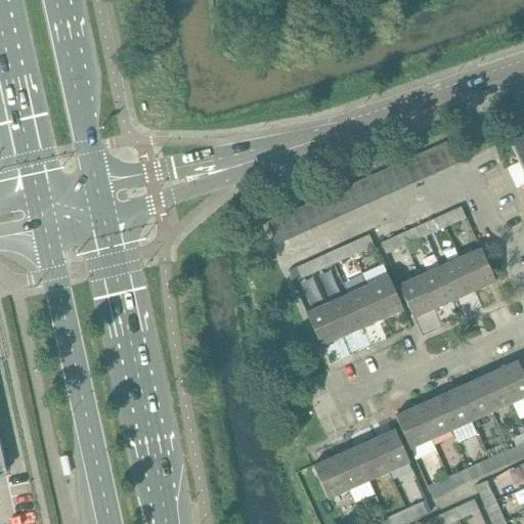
[(523,134),(509,141),(518,163),(523,160),(523,134)]
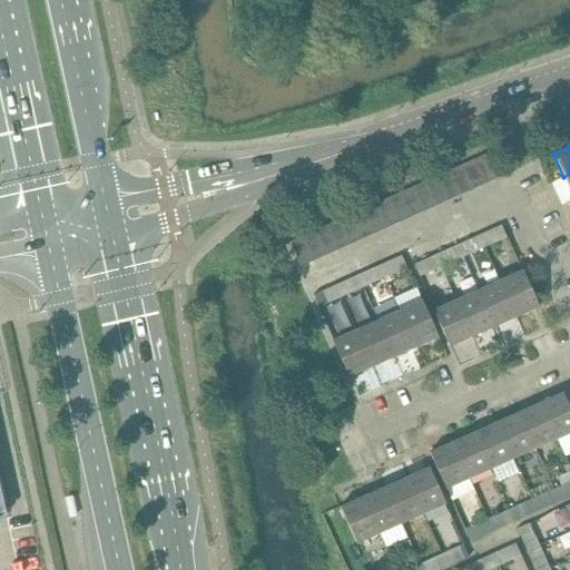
[(483,184),(495,179),(485,155),(472,160),(483,184)]
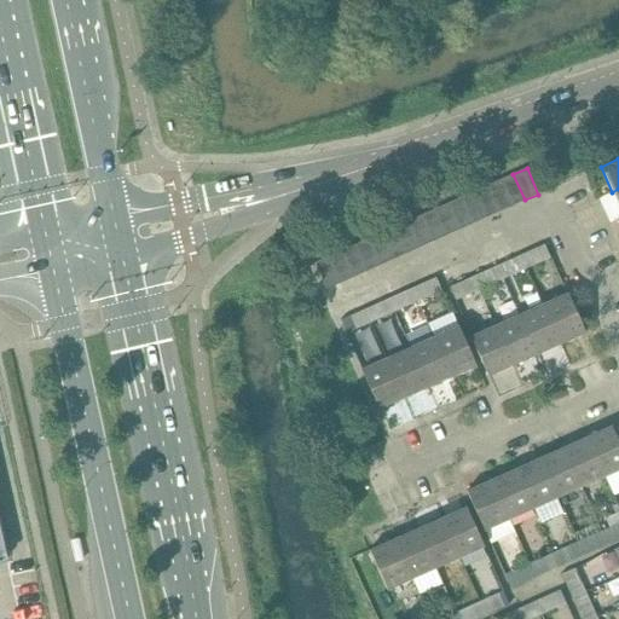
[(525,200),(513,174),(499,180),(512,206),(525,200)]
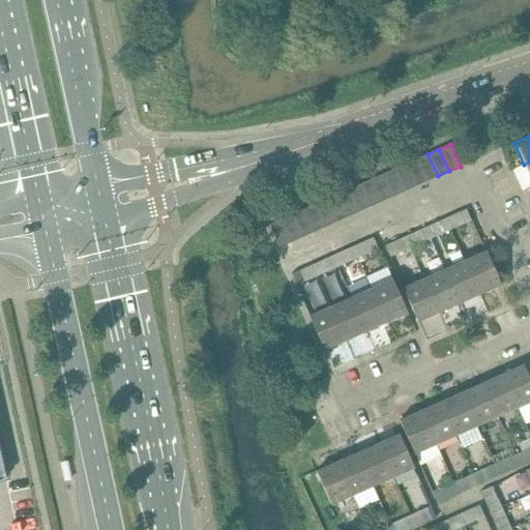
[(438,176),(428,154),(416,158),(427,181),(438,176)]
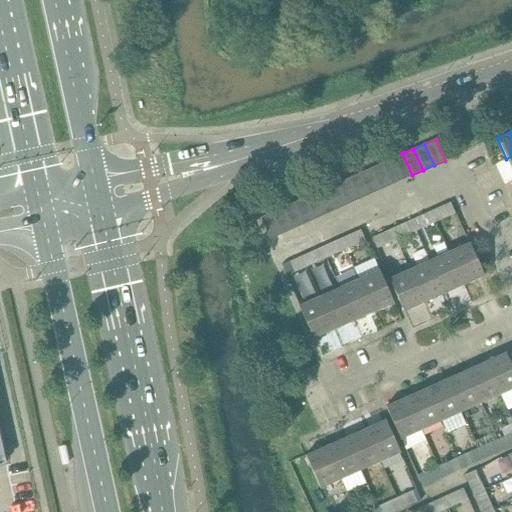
[(412,175),(402,153),(391,158),(401,180),(412,175)]
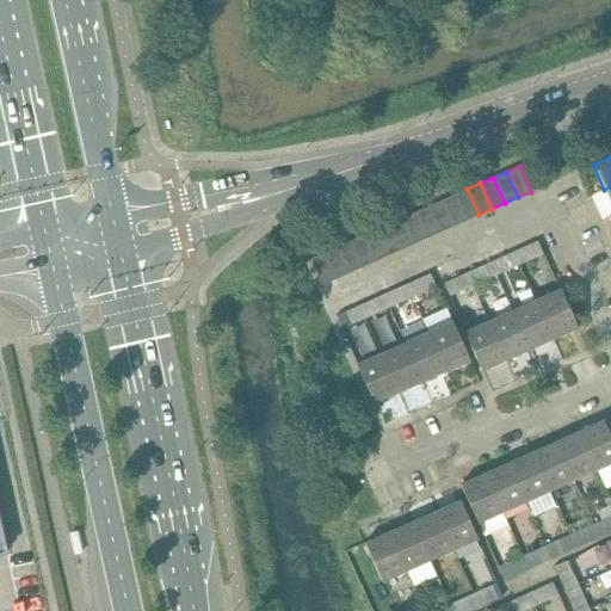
[(479,215),(467,189),(455,195),(466,221),(479,215)]
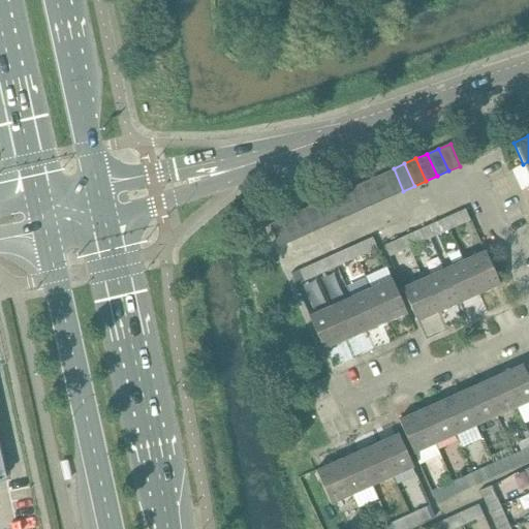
[(403,191),(394,168),(382,174),(392,196),(403,191)]
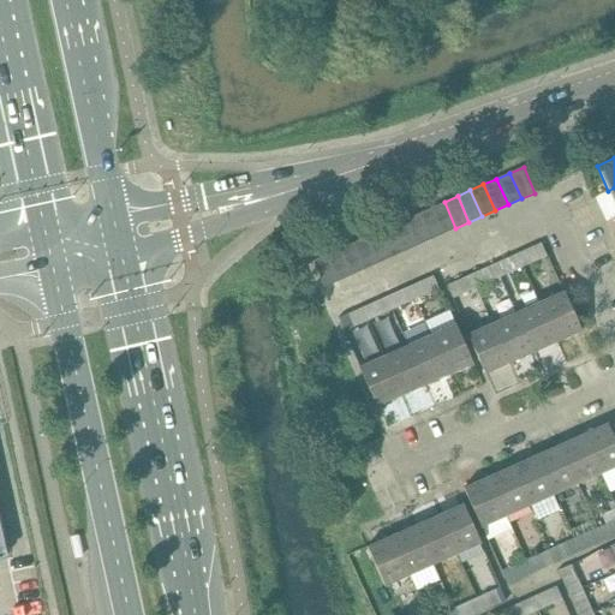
[(445,202),(431,208),(442,234),(455,228),(445,202)]
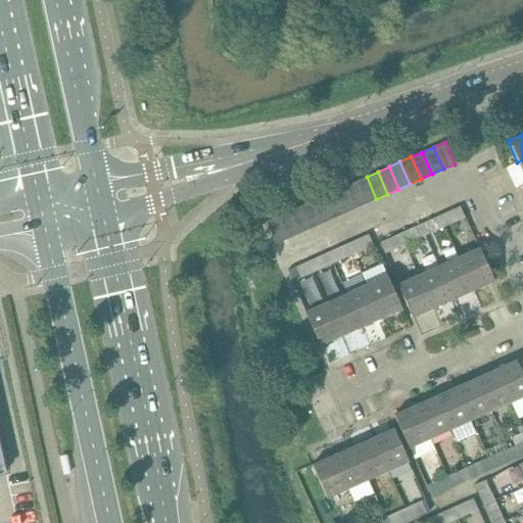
[(367,177),(355,182),(365,204),(376,199),(367,177)]
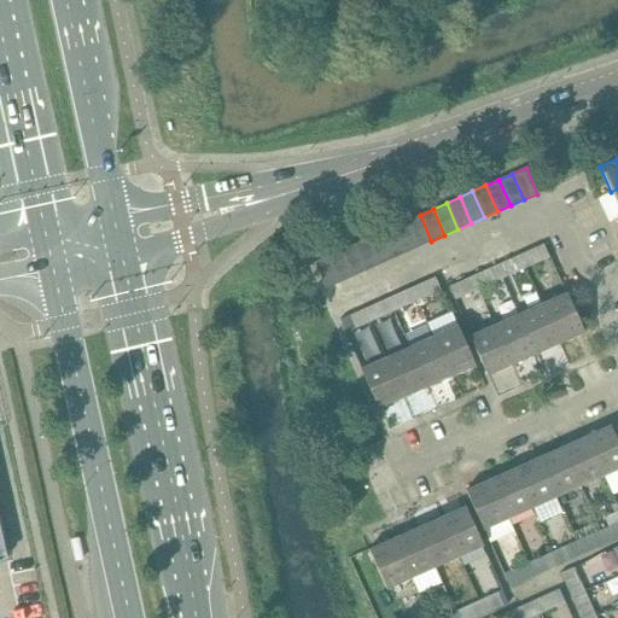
[(431,242),(420,215),(407,221),(418,248),(431,242)]
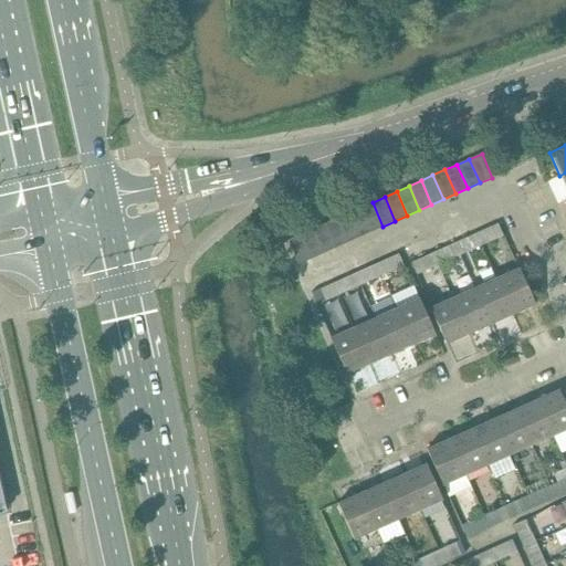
[(373,202),(360,208),(370,232),(383,227),(373,202)]
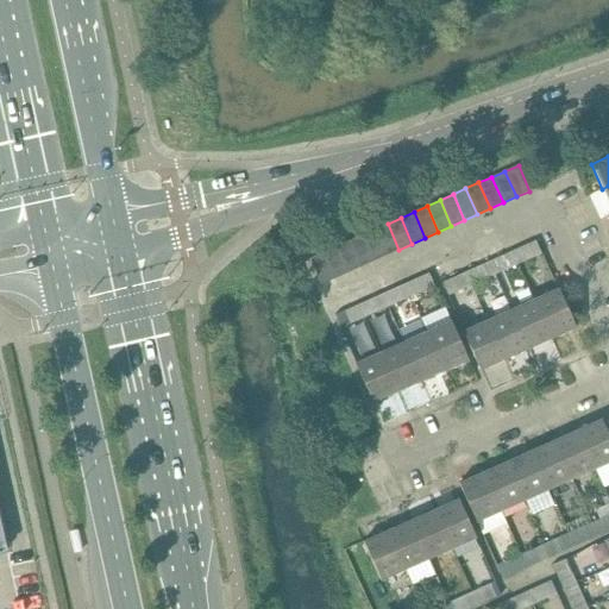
[(399,250),(388,224),(375,230),(387,256),(399,250)]
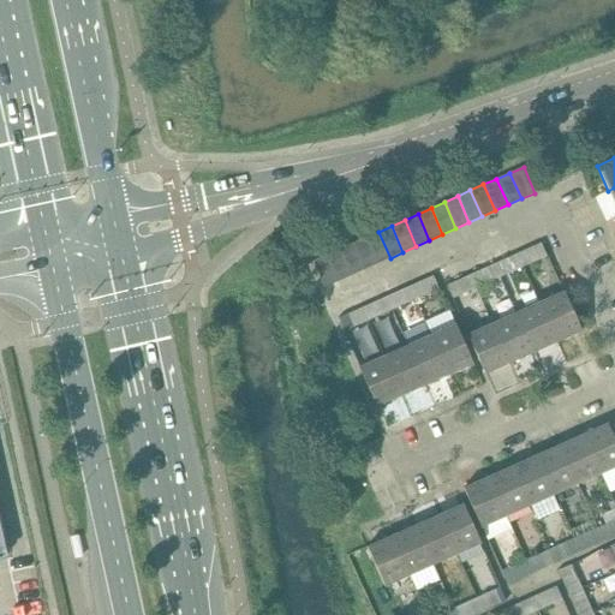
[(378,232),(365,238),(377,264),(390,258),(378,232)]
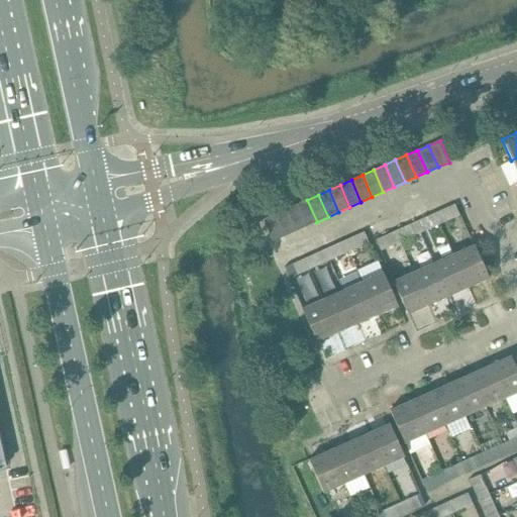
[(317,222),(307,200),(296,204),(306,227),(317,222)]
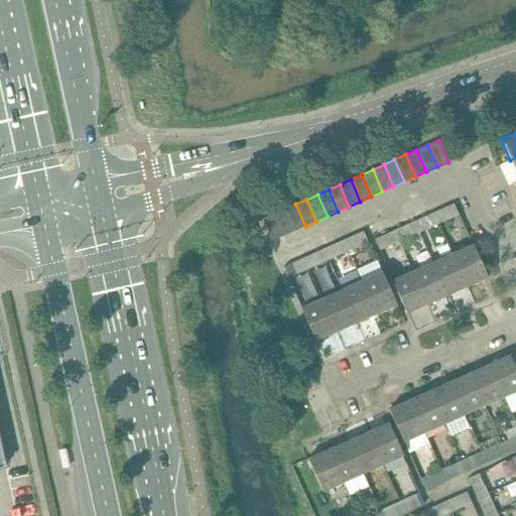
[(295,204),(284,209),(294,231),(305,227),(295,204)]
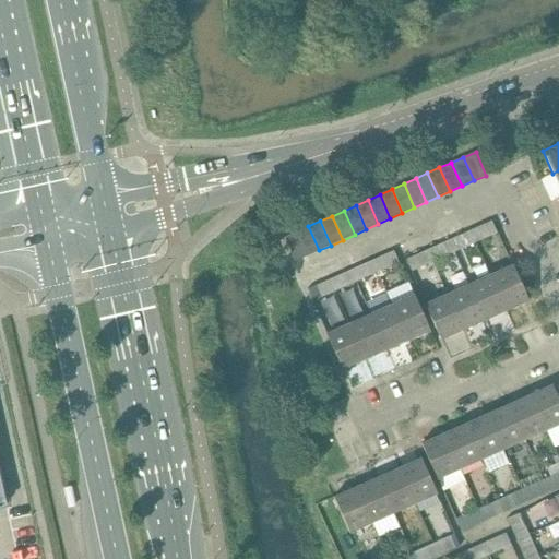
[(484,224),(471,230),(476,241),(489,236),(484,224)]
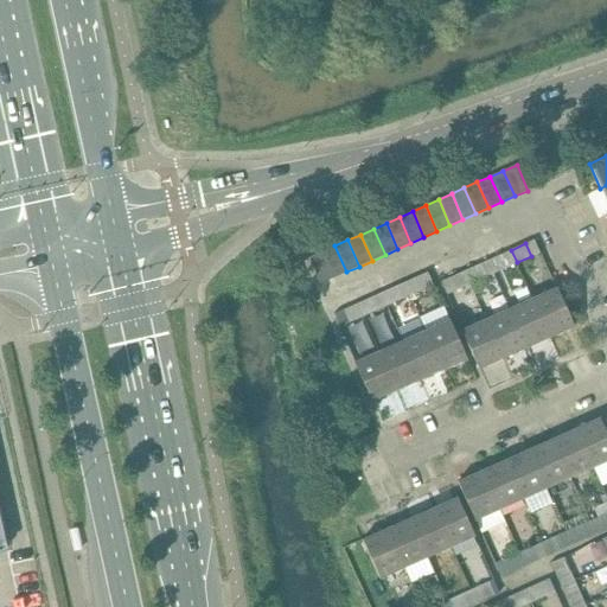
[(346,272),(334,246),(321,251),(333,278),(346,272)]
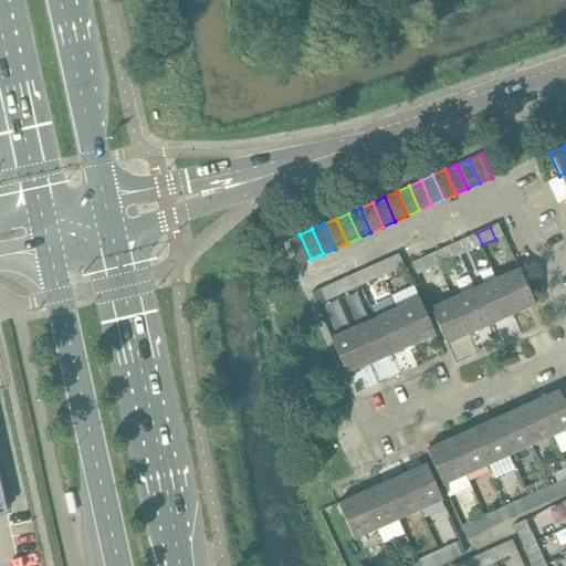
[(477,233),(462,239),(468,251),(482,244),(477,233)]
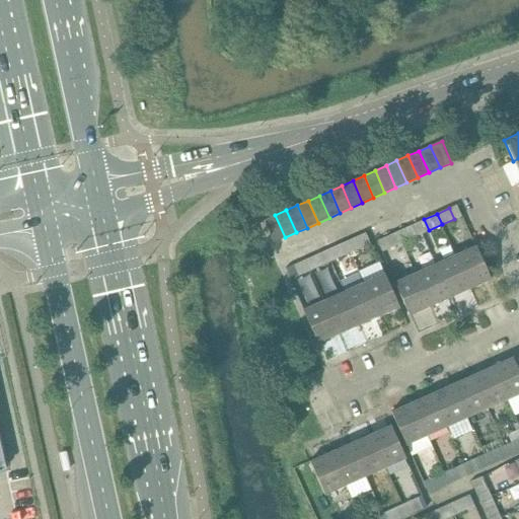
[(275,215),(264,220),(274,242),(285,237),(275,215)]
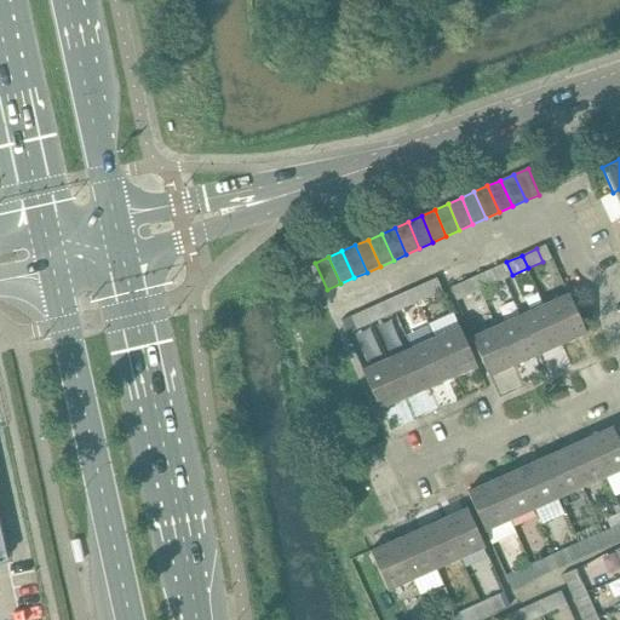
[(474,276),(480,290),(495,282),(489,270),(474,276)]
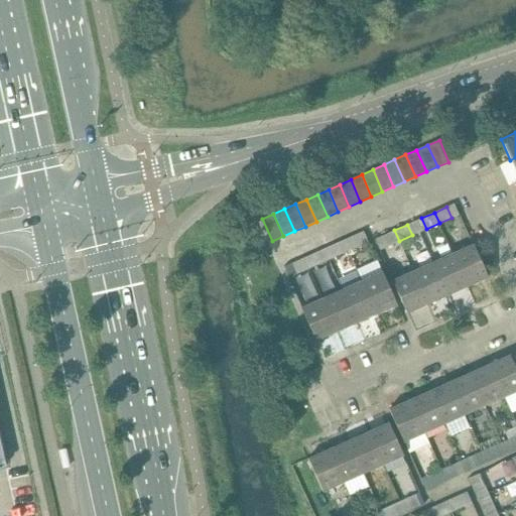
[(394,230),(382,236),(386,247),(399,241),(394,230)]
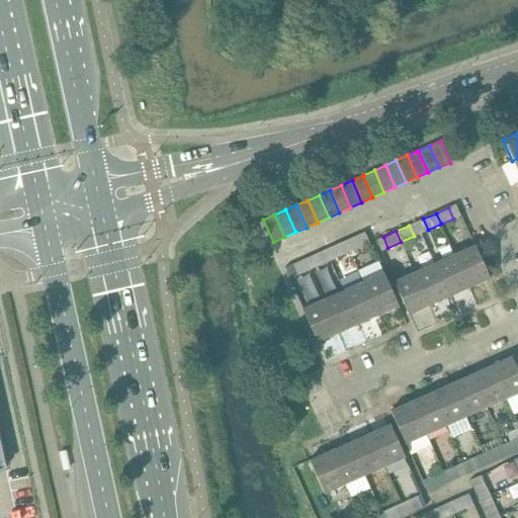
[(344,241),(349,252),(362,246),(357,235),(344,241)]
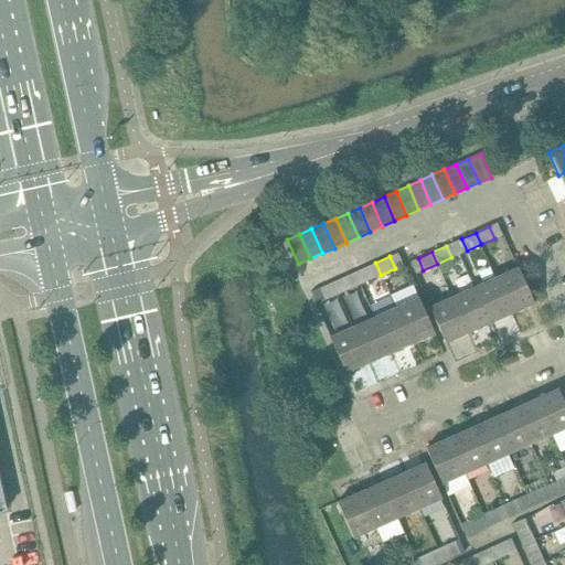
[(375,263),(362,269),(366,280),(381,275),(375,263)]
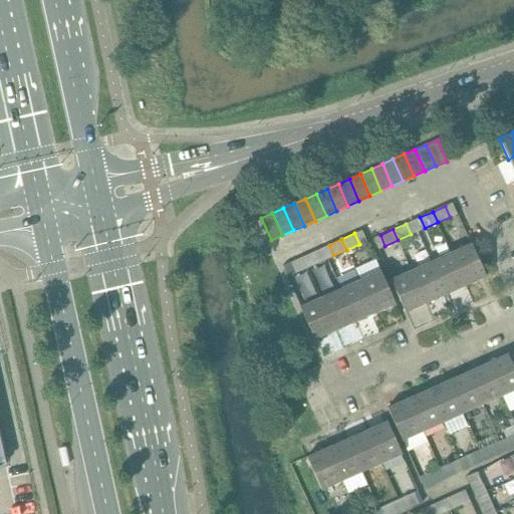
[(465,285),(486,276),(471,243),(451,252),(465,285)]
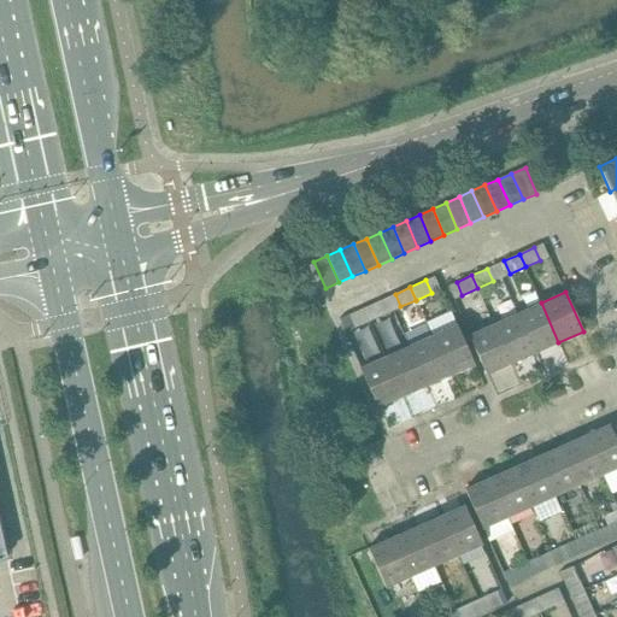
[(363,309),(369,321),(385,315),(378,301),(363,309)]
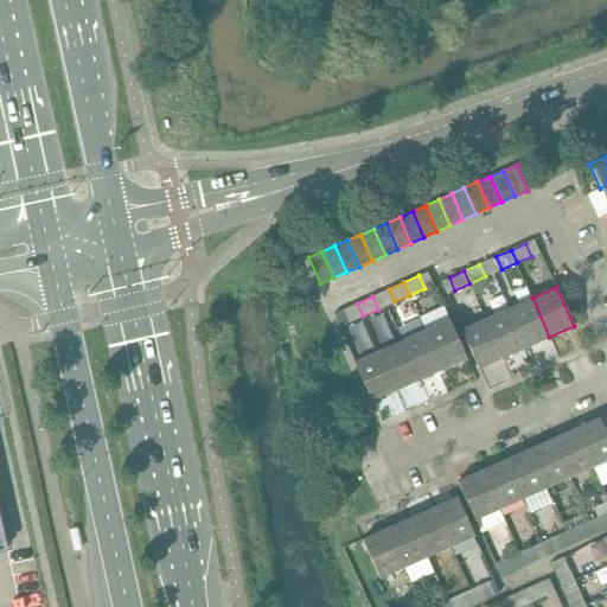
[(549,337),(532,298),(509,308),(526,346),(549,337)]
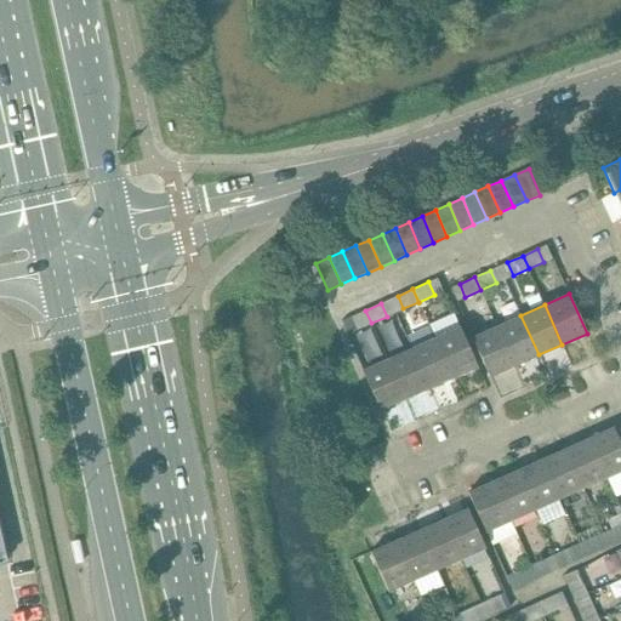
[(355,330),(371,323),(365,311),(349,318),(355,330)]
